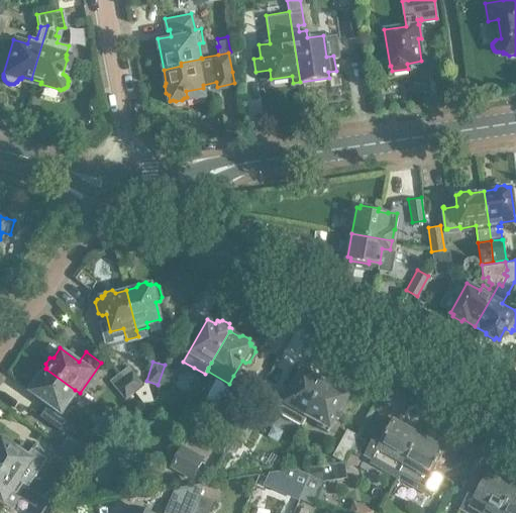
[(168,395),(176,369),(165,365),(158,385),(159,385),(157,391),(168,395)]
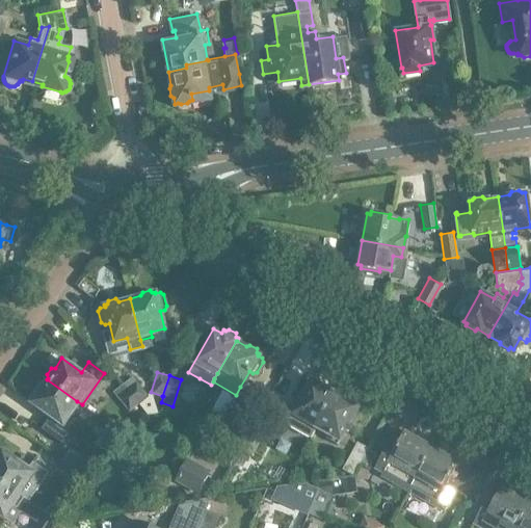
[(122,384),(137,403),(147,395),(131,376),(122,384)]
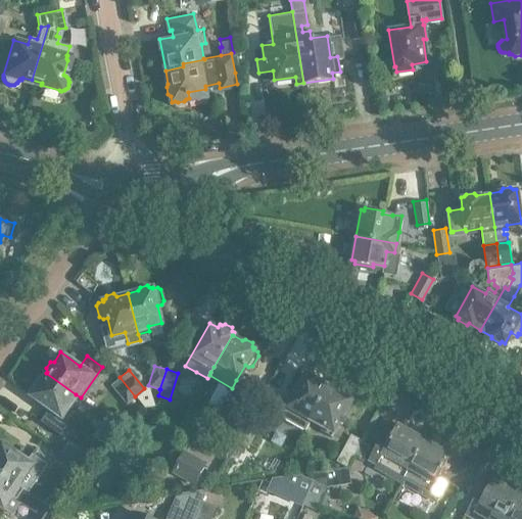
[(76,394),(46,373),(45,374),(41,374),(37,380),(38,384),(32,393),(65,418),(73,408),(68,405),(76,394)]
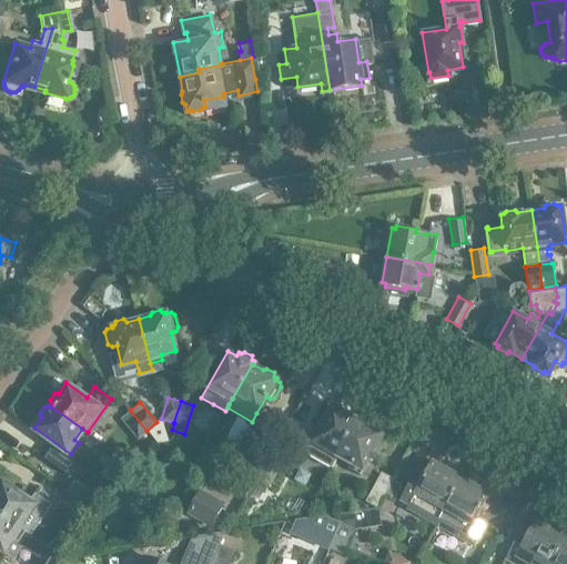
[(325,446),(337,454),(357,419),(355,418),(355,413),(347,410),(344,412),(333,405),(310,445),(322,452),(325,446)]
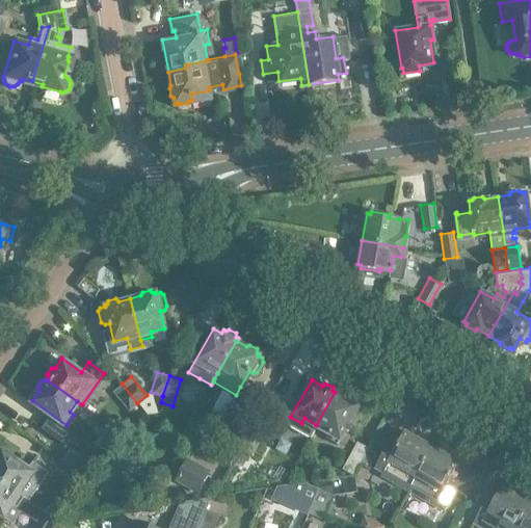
[(137,403),(122,384),(111,392),(127,411),(137,403)]
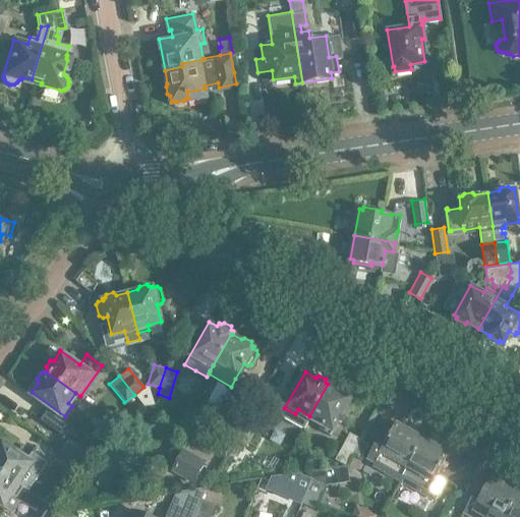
[(329,385),(328,384),(309,416),(321,422),(319,427),(329,434),(350,397),(339,391),(339,387),(333,383),(329,385)]
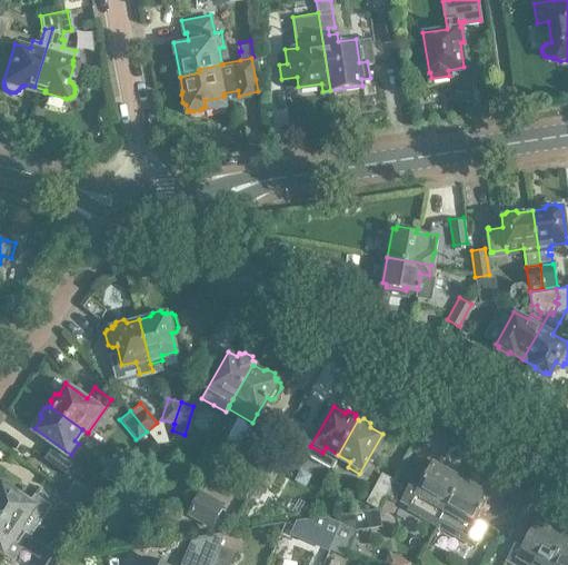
[(258,475),(267,459),(255,452),(243,472),(257,478),(258,475)]
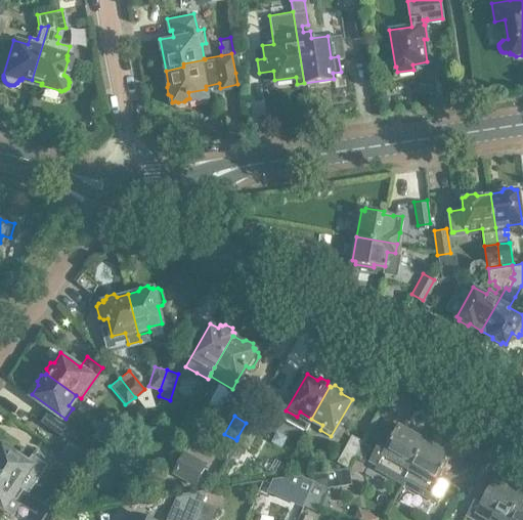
[(248,443),(257,428),(246,423),(237,437),(248,443)]
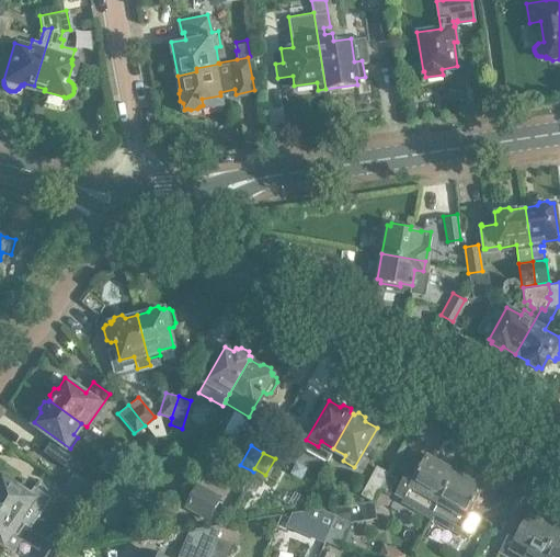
[(395,492),(403,497),(402,499),(431,515),(455,470),(453,467),(447,464),(443,464),(426,455),(419,469),(411,465),(395,492)]
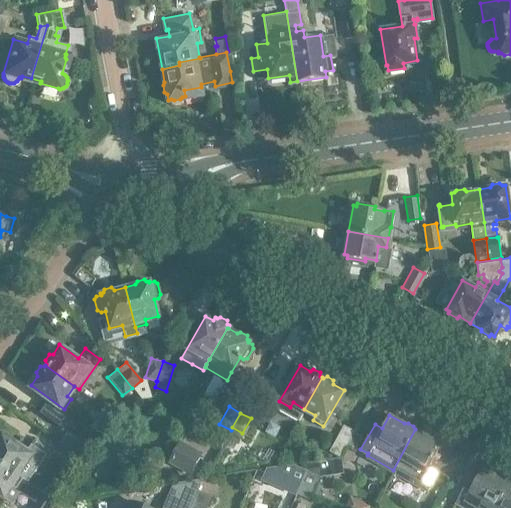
[(343,424),(329,449),(339,454),(353,430),(343,424)]
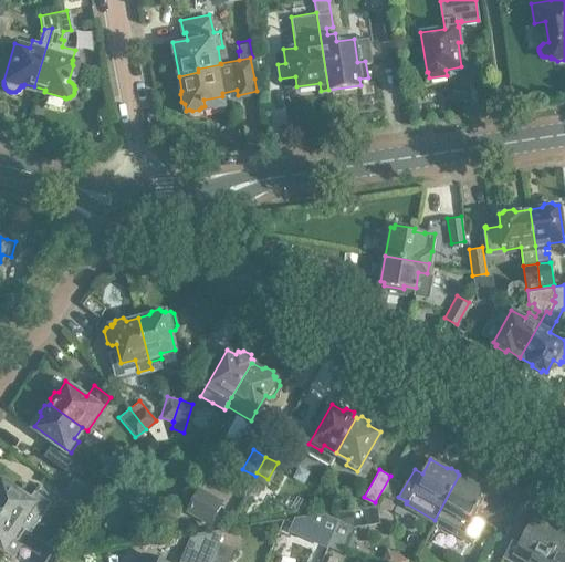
[(487,491),(459,475),(435,520),(470,540),(484,514),(475,510),(487,491)]
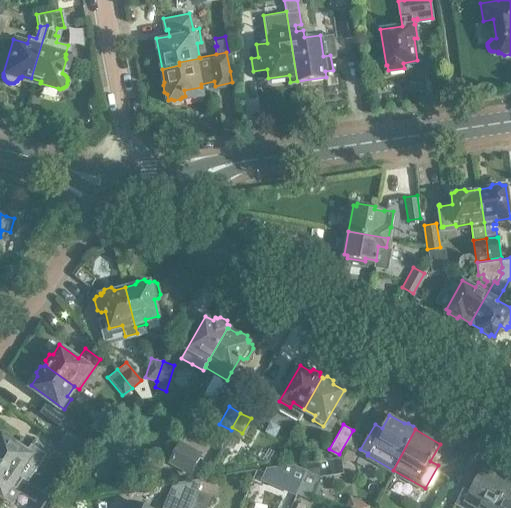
[(88,446),(65,430),(58,439),(81,456),(88,446)]
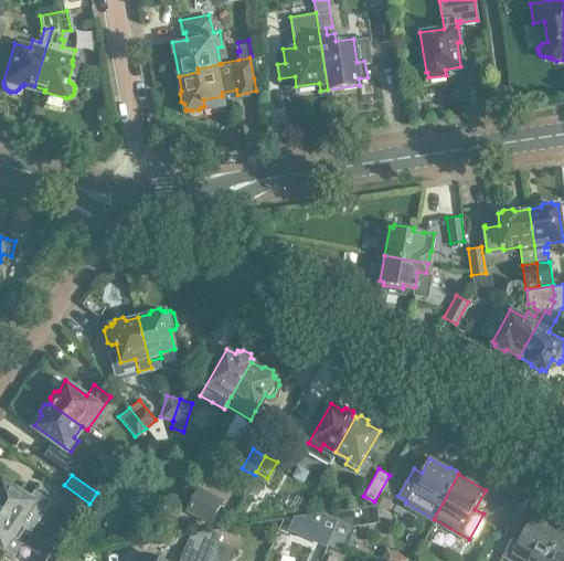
[(0,511),(24,527),(30,530),(51,499),(33,487),(28,496),(1,478),(0,479),(0,511)]
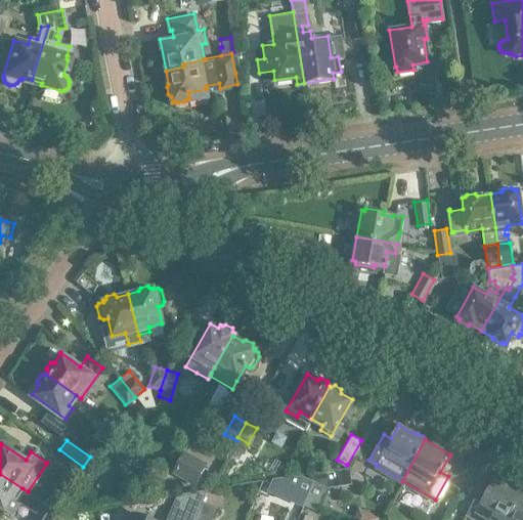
[(83,467),(59,449),(52,460),(76,476),(83,467)]
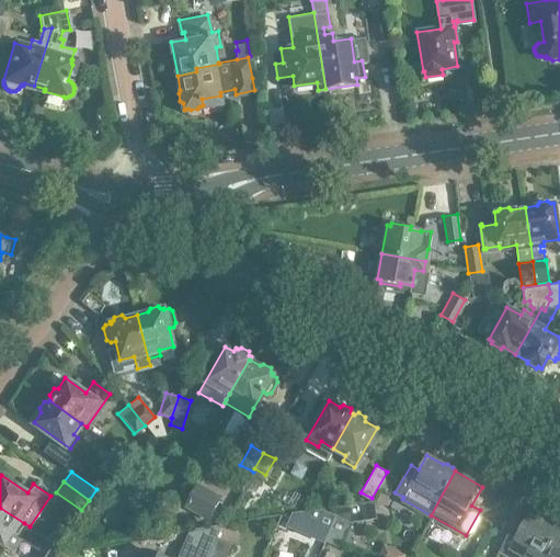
[(113,526),(133,496),(113,484),(94,514),(113,526)]
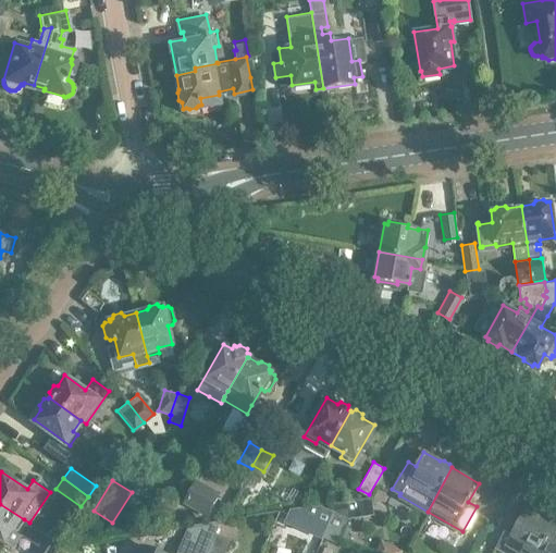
[(208,513),(219,492),(196,480),(184,500),(208,513)]
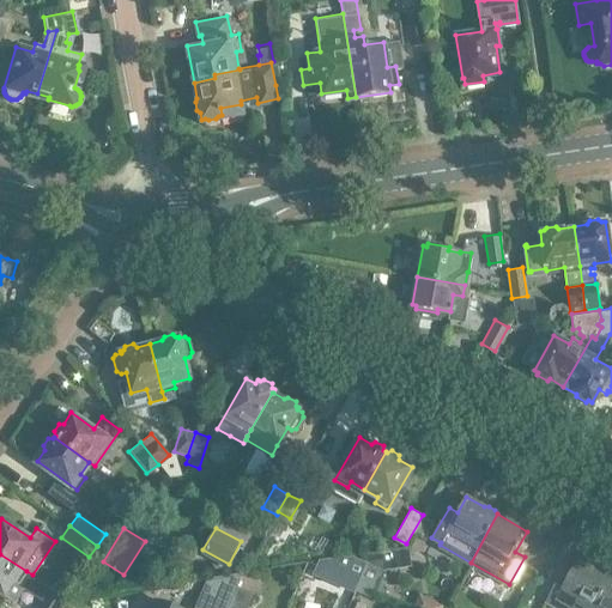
[(367,561),(381,569),(411,564),(407,545),(364,551),(367,561)]
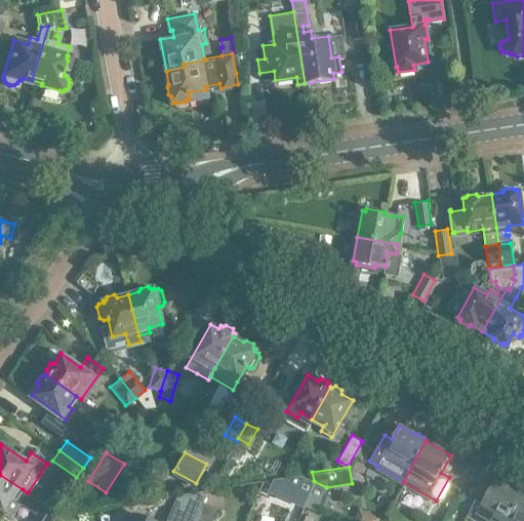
[(314,481),(296,474),(271,479),(267,489),(304,505),(314,481)]
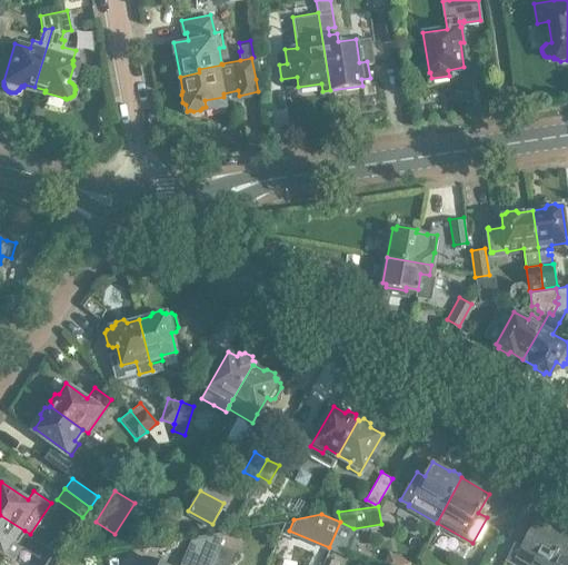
[(0,548),(13,557),(22,544),(39,555),(45,547),(29,536),(30,534),(25,531),(0,515),(0,548)]
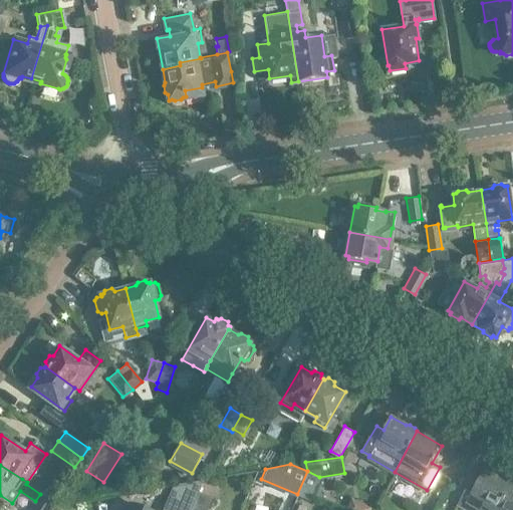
[(472,477),(457,504),(468,509),(495,509),(510,483),(485,469),(479,480),(472,477)]
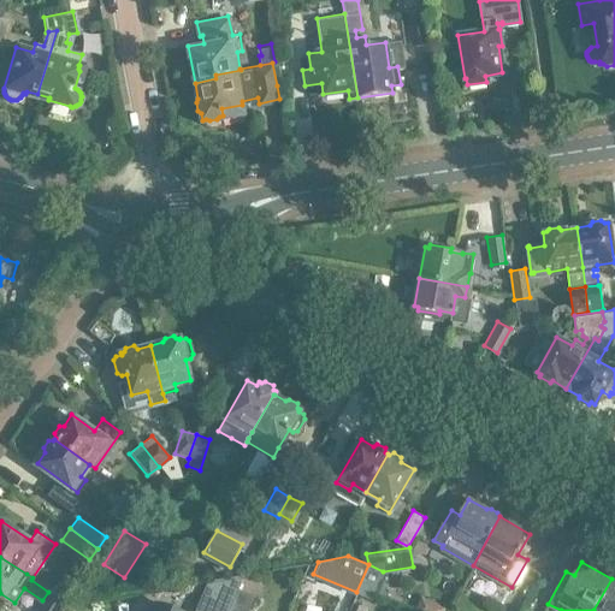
[(371,598),(383,571),(368,564),(356,592),(371,598)]
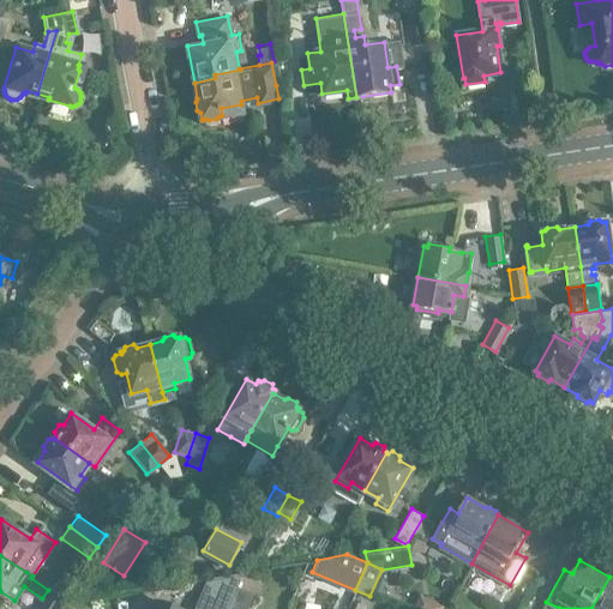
[(226,608),(236,586),(242,572),(217,576),(211,589),(205,585),(196,608),(197,608),(226,608)]
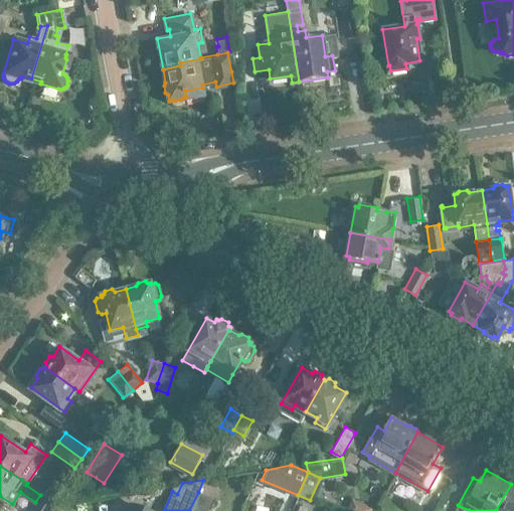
[(200,491),(190,510),(206,510),(212,497),(211,496),(214,488),(203,483),(200,491)]
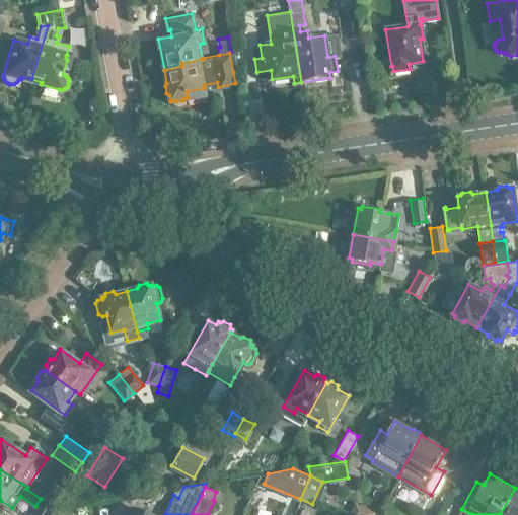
[(517,514),(517,490),(515,488),(500,514),(517,514)]
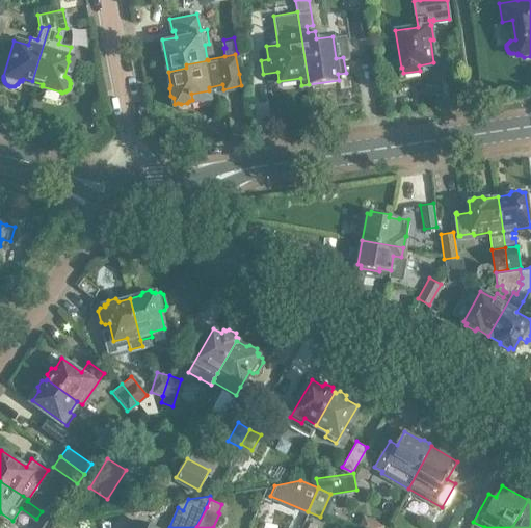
[(49,527),(56,518),(46,510),(33,527),(49,527)]
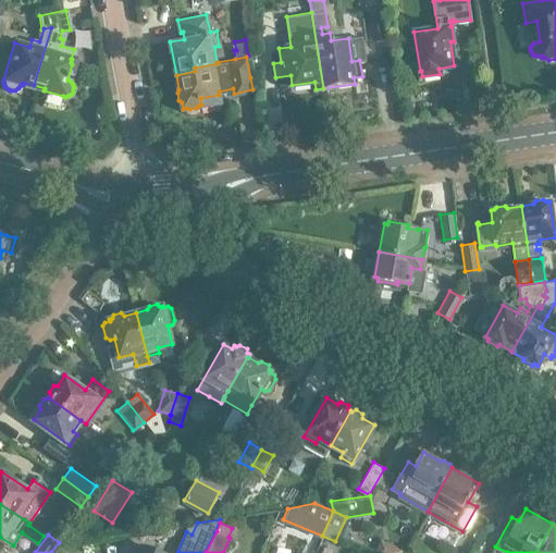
[(162,552),(141,543),(136,552),(162,552)]
